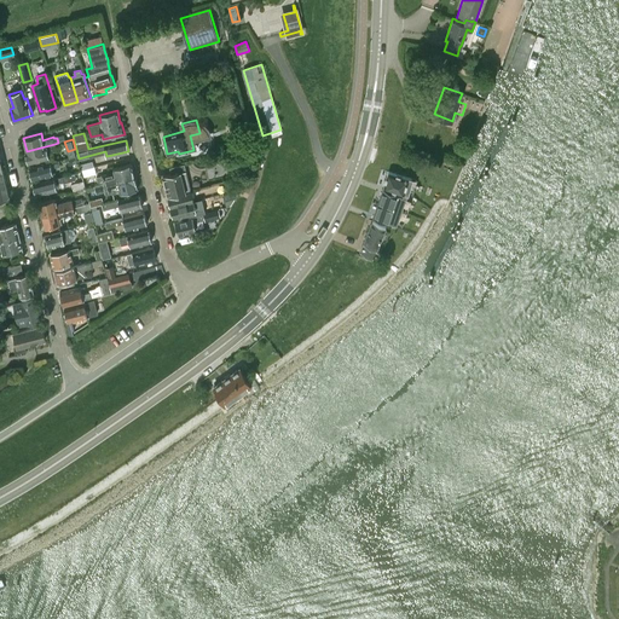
[(57,150),(55,144),(27,151),(25,151),(28,162),(50,157),(48,152),(57,150)]
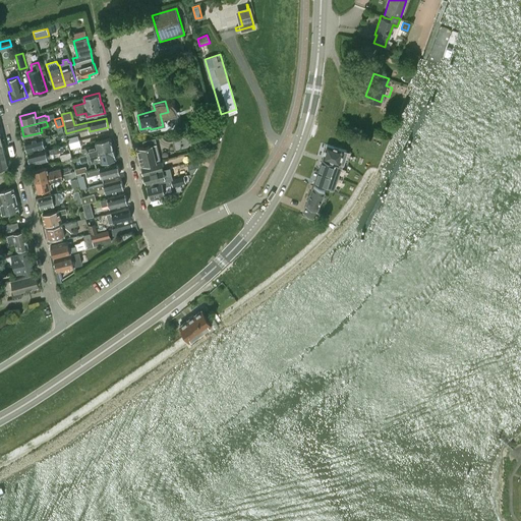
[(212,136),(209,124),(200,127),(204,138),(212,136)]
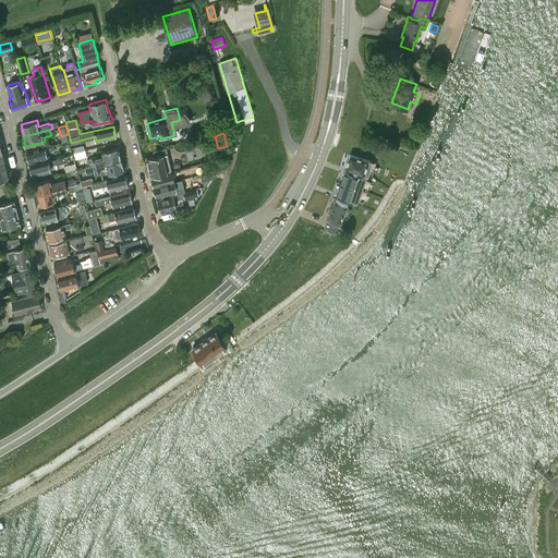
[(52,144),(26,150),(28,161),(48,156),(47,150),(55,149),(52,144)]
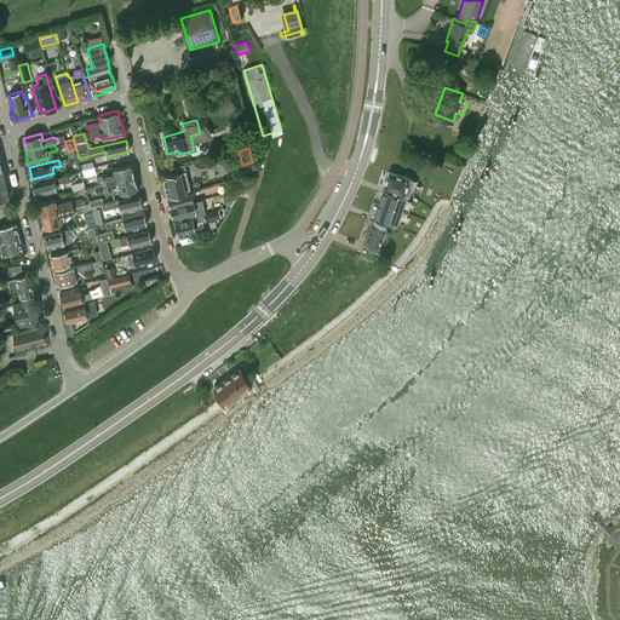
[(115,172),(97,177),(98,185),(108,183),(135,176),(132,162),(114,167),(115,172)]
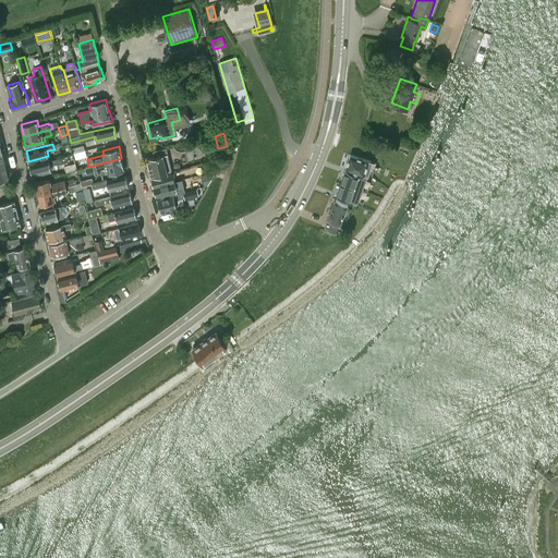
[(147,158),(152,177),(172,172),(167,154),(147,158)]
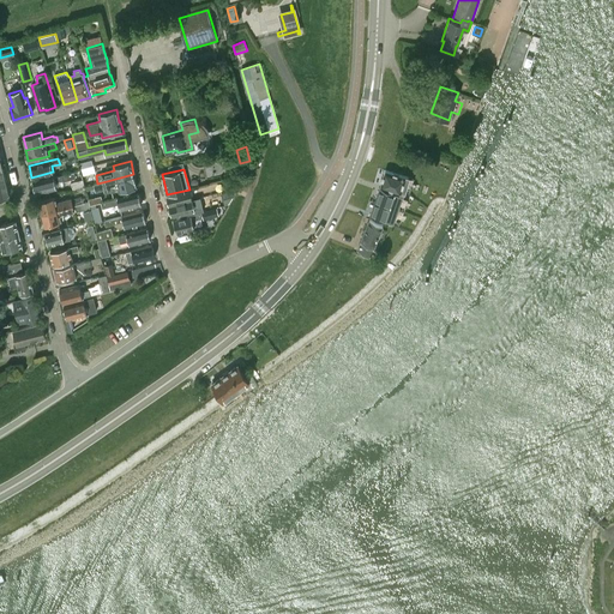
[(409,178),(385,170),(380,186),(404,193),(409,178)]
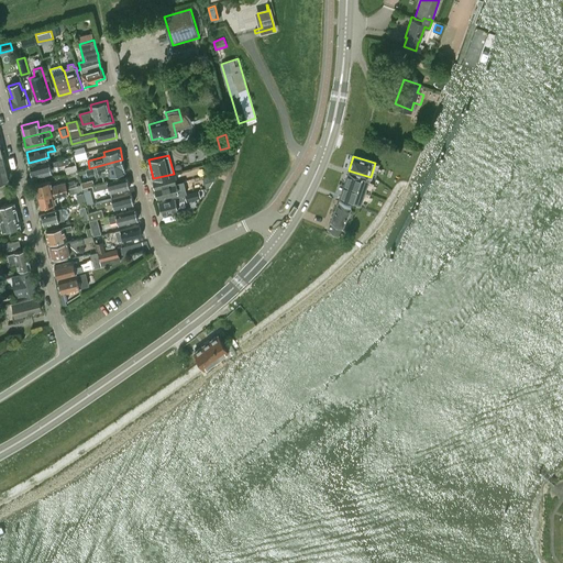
[(68,157),(57,159),(30,167),(33,177),(52,173),(51,167),(58,165),(58,166),(69,163),(68,157)]
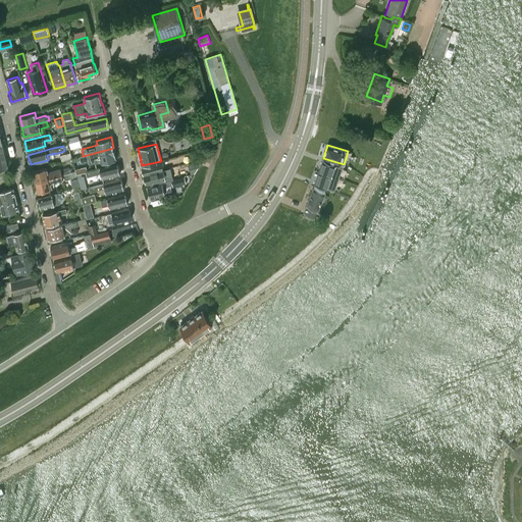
[(83,156),(80,156),(81,162),(88,161),(93,159),(93,162),(95,161),(101,160),(101,162),(116,158),(113,148),(91,154),(83,156)]
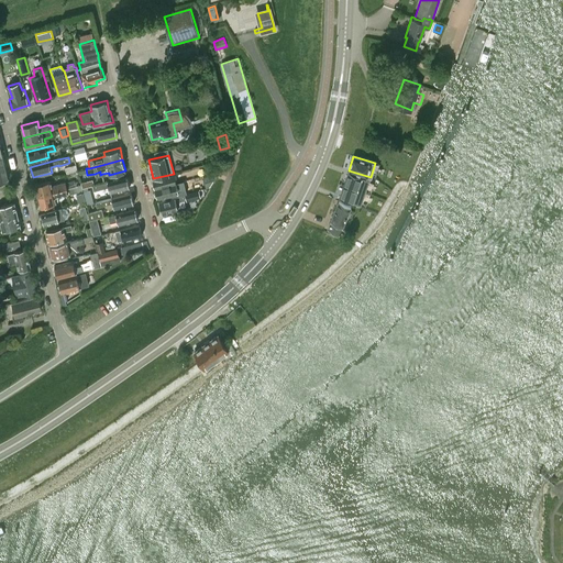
[(65,167),(66,173),(77,170),(76,164),(65,167)]
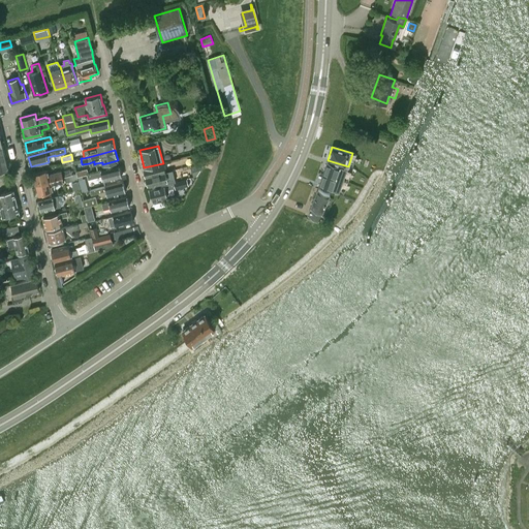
[(199,154),(192,156),(193,163),(201,161),(199,154)]
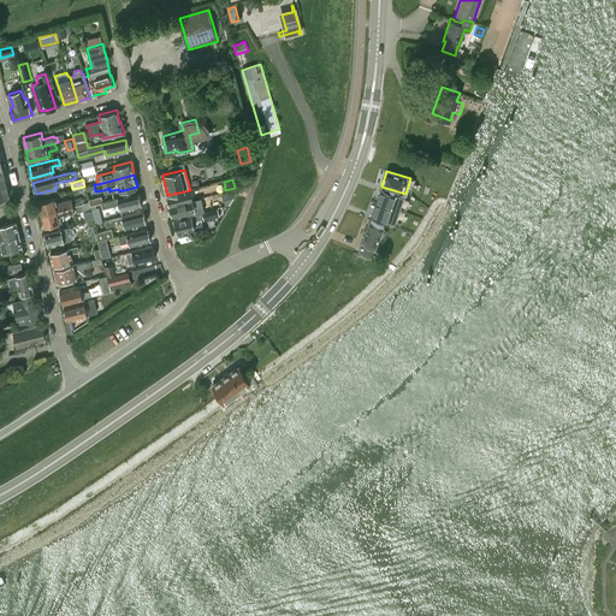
[(381,188),(377,202),(400,209),(404,196),(395,194),(395,193),(381,188)]
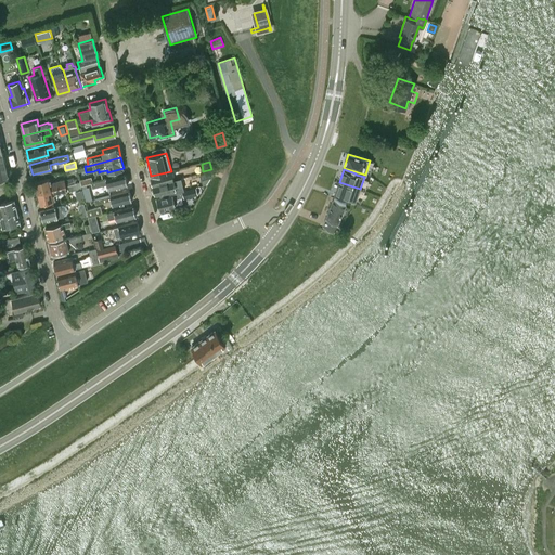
[(151,176),(153,185),(173,180),(171,171),(151,176)]
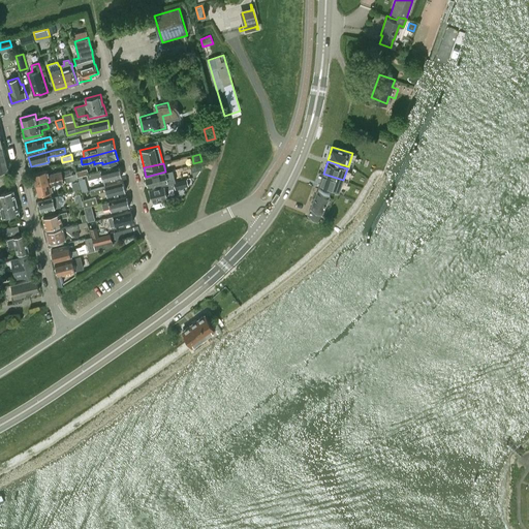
[(197,175),(201,168),(200,164),(190,166),(193,176),(197,175)]
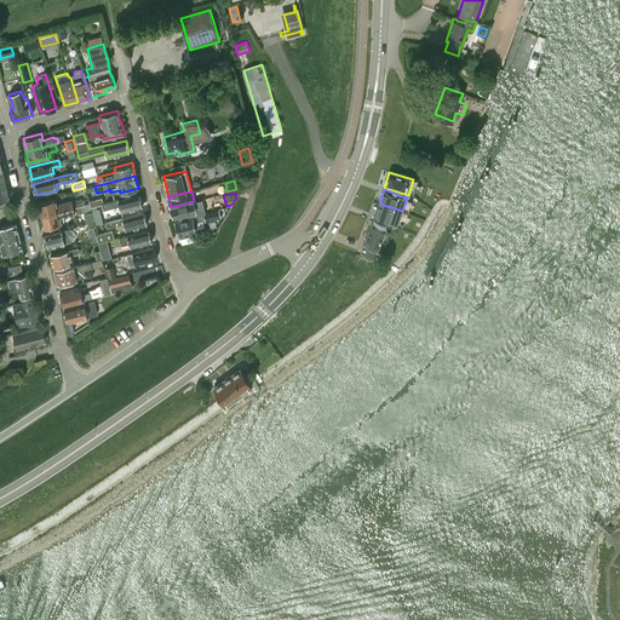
[(143,206),(139,195),(102,205),(103,210),(120,206),(121,211),(143,206)]
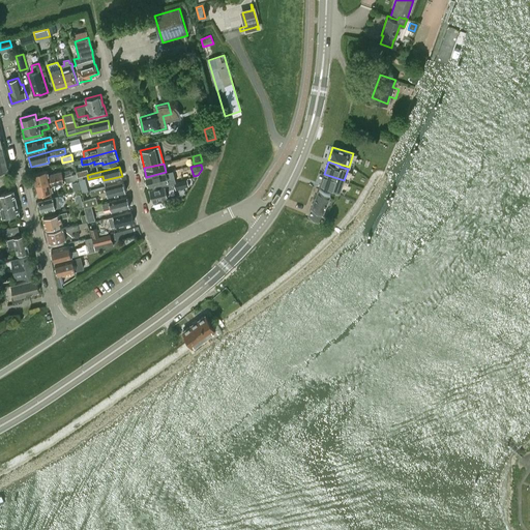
[(71,175),(71,174),(70,170),(61,172),(61,171),(49,175),(48,170),(32,173),(35,184),(71,175)]
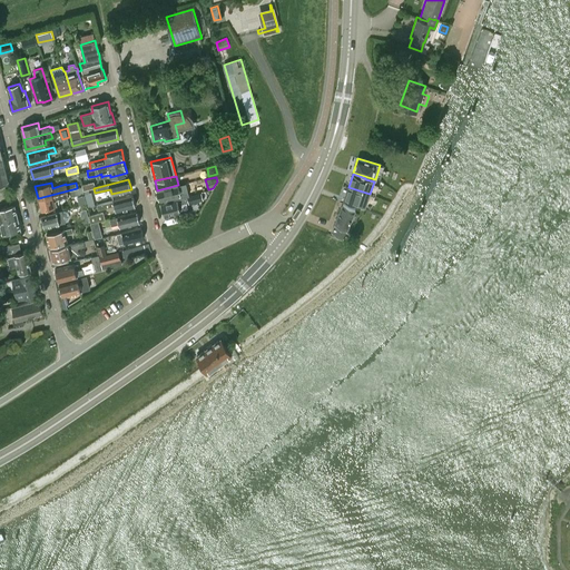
[(178,185),(157,190),(159,199),(180,194),(179,189),(184,188),(183,184),(178,185)]
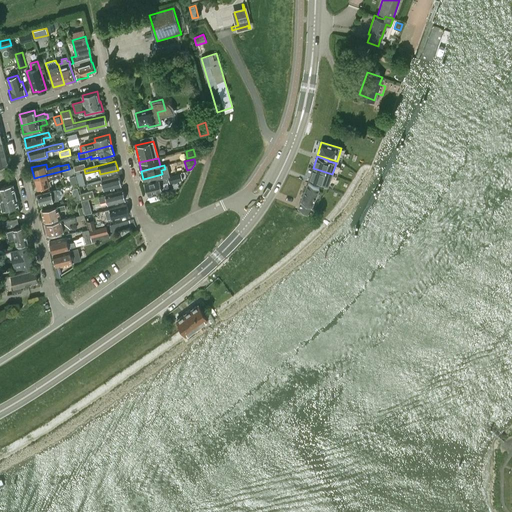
[(71,168),(69,168),(69,169),(34,178),(36,188),(51,184),(50,179),(72,173),(71,168)]
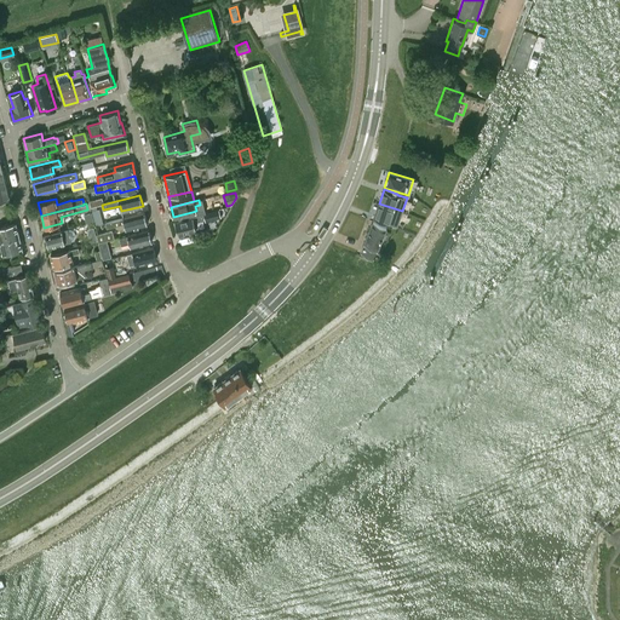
[(397,224),(402,211),(379,204),(374,217),(388,222),(389,220),(397,224)]
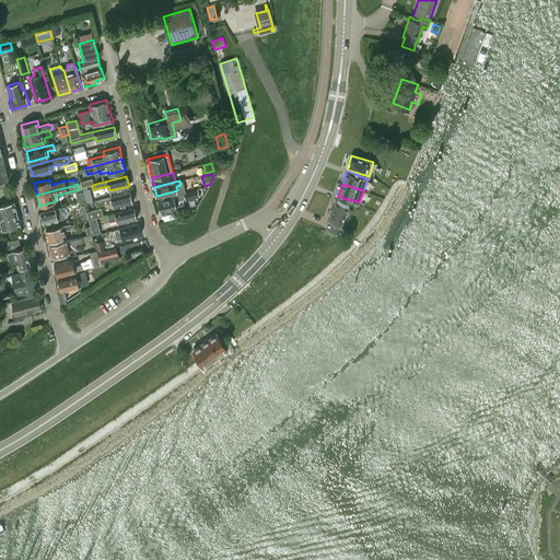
[(197,190),(187,193),(189,199),(199,197),(197,190)]
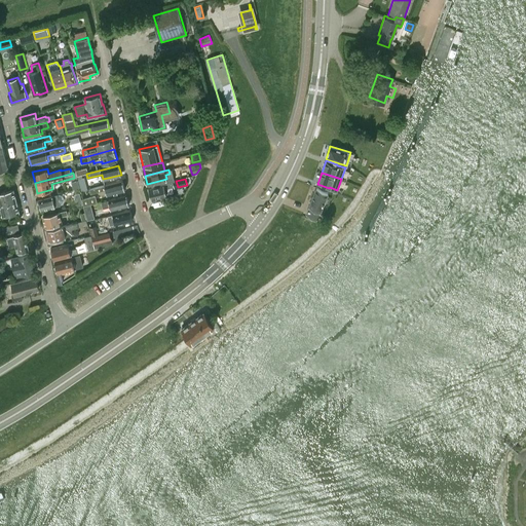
[(125,190),(122,180),(104,185),(89,189),(90,193),(106,189),(107,194),(125,190)]
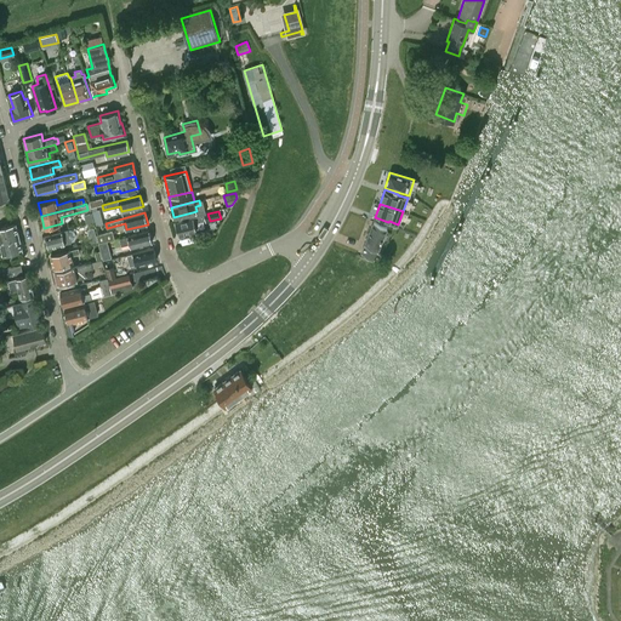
[(193,217),(175,222),(178,235),(197,231),(194,222),(205,220),(204,214),(193,216),(193,217)]
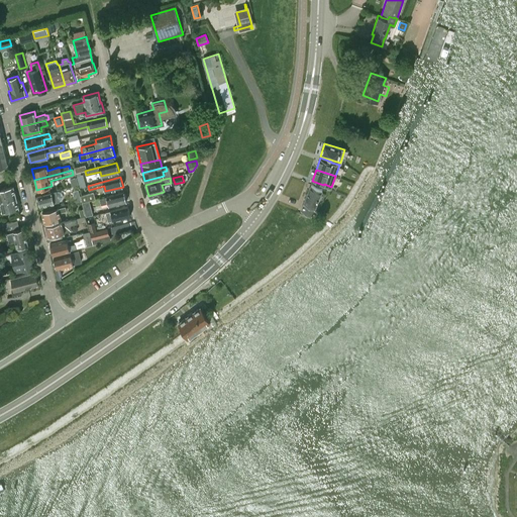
[(306,198),(301,210),(312,214),(315,207),(323,188),(311,184),(310,187),(309,189),(309,191),(308,194),(306,195),(306,198)]
